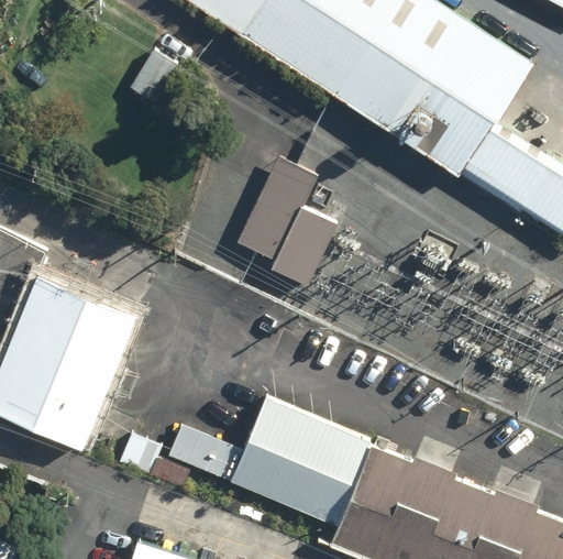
[(533,65),(432,0),(185,0),(459,177),(461,175),(518,212),(521,208),(562,236),(562,164),(497,122),(533,65)]
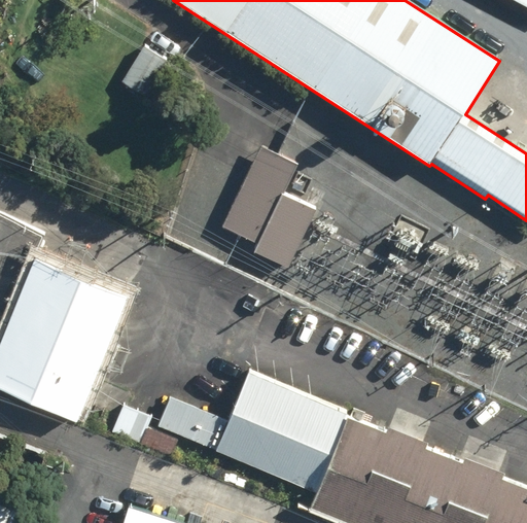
[(120,82),(146,98),(168,62),(143,46),(120,82)]
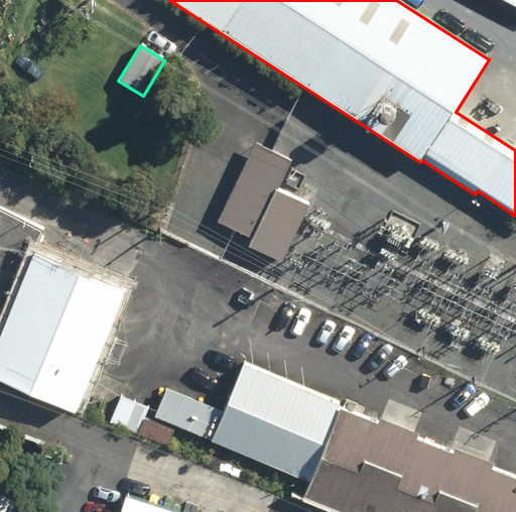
[(249,246),(283,261),(309,205),(277,190),(290,160),(255,143),(219,222),(253,238),(249,246)]
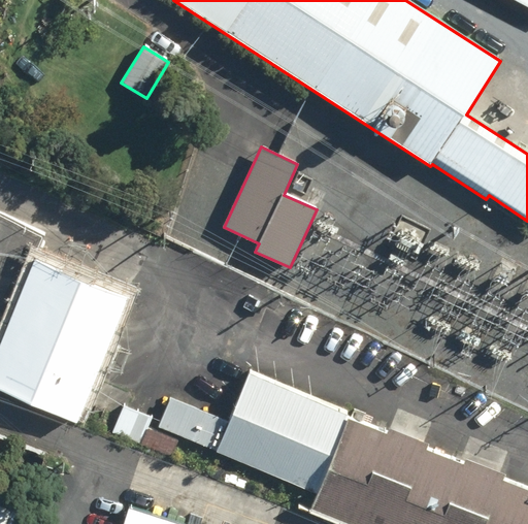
[(403,221),(388,250),(415,263),(430,234),(403,221)]
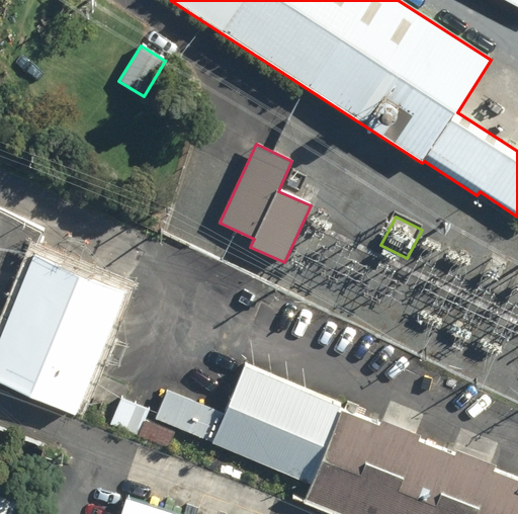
[(0,330),(0,382),(74,413),(124,288),(31,251),(0,330)]
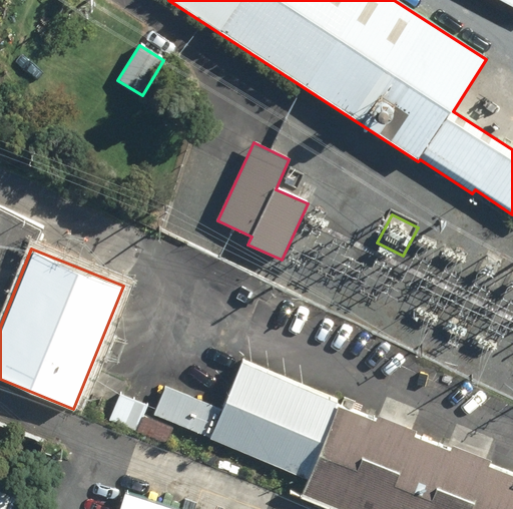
[(301,499),(325,508),(512,508),(512,474),(490,465),(492,460),(454,445),(452,450),(415,436),(417,430),(380,416),(378,420),(339,405),(340,403),(240,364),(222,409),(164,386),(153,416),(310,479),(301,499)]
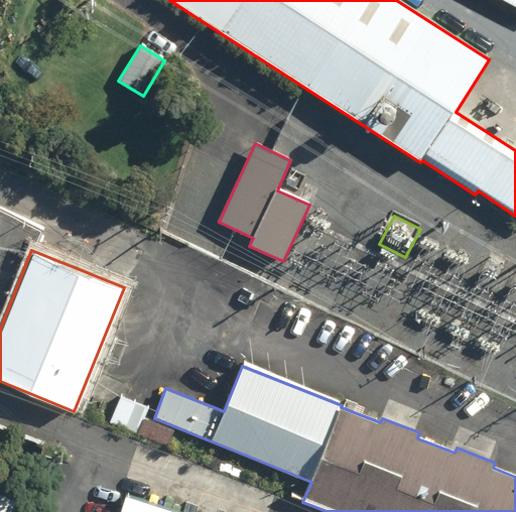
[(110,426),(167,449),(174,432),(144,420),(148,408),(121,397),(110,426)]
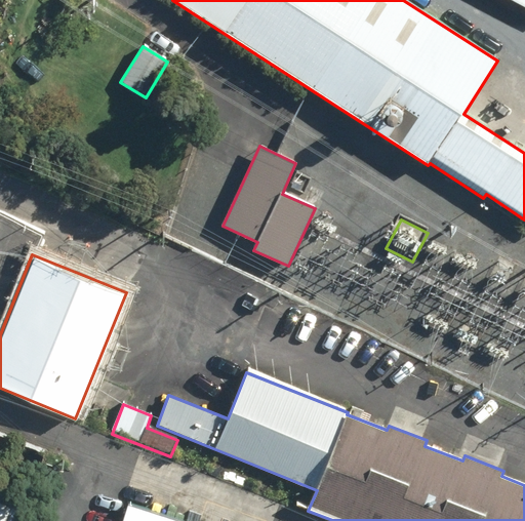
[(186,520),(128,503),(122,520),(186,520)]
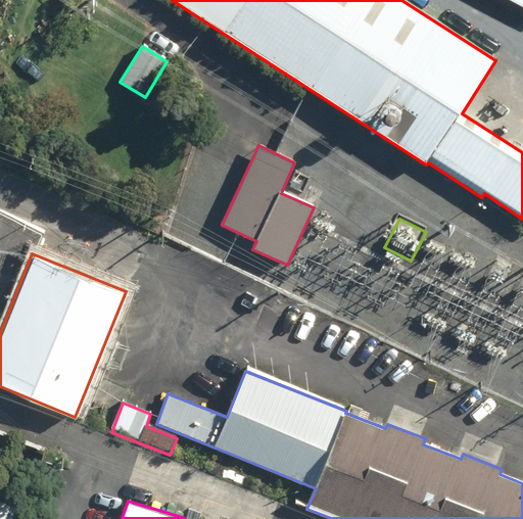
All buildings are outlined.
